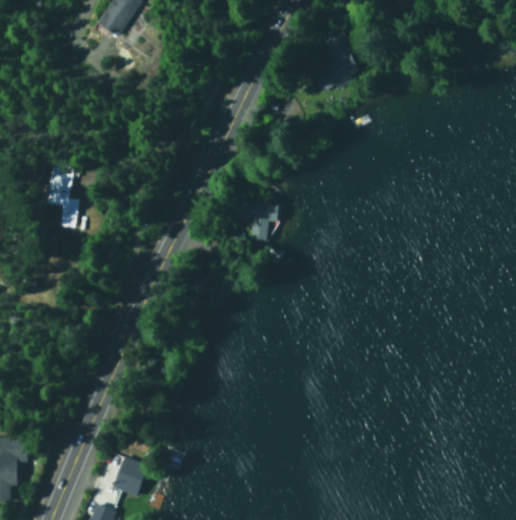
[(113,0),(97,22),(117,38),(144,1),(141,0),(113,0)]
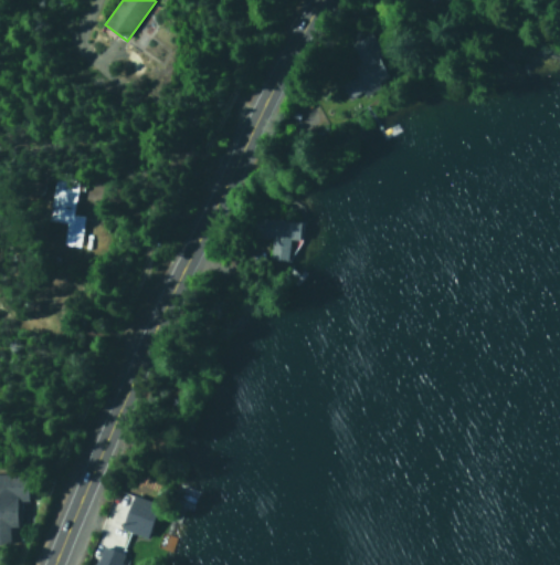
[(354,44),(362,63),(355,66),(360,77),(346,85),(352,100),(394,79),(372,34),(354,44)]
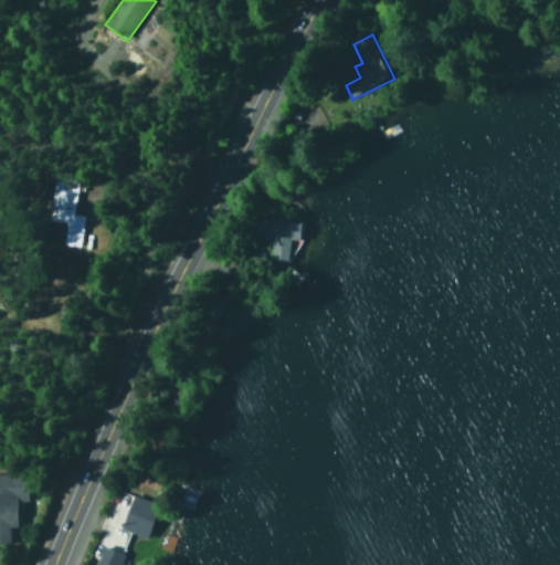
[(298,115),(308,136),(329,126),(319,105),(298,115)]
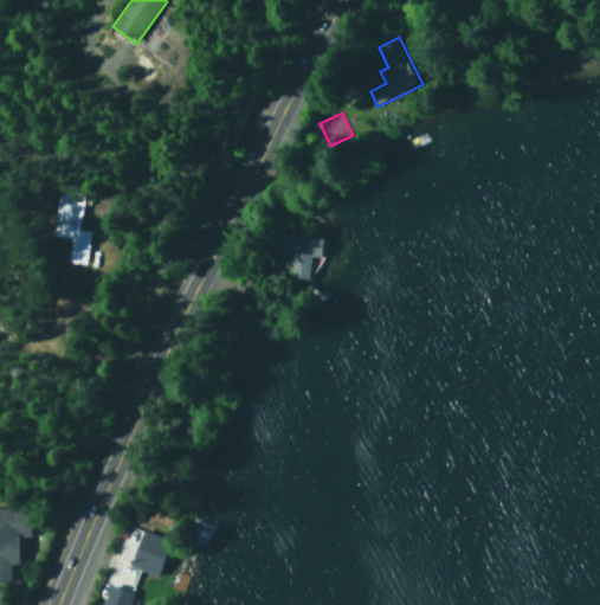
[(71,263),(89,264),(92,231),(82,230),(85,195),(59,192),(55,237),(73,239),(71,263)]
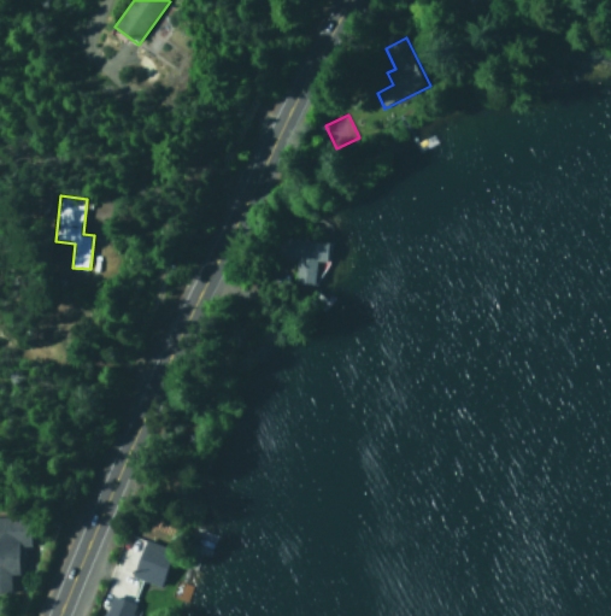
[(277,259),(298,262),(295,283),(316,286),(318,260),(330,262),(332,244),(280,238),(277,259)]
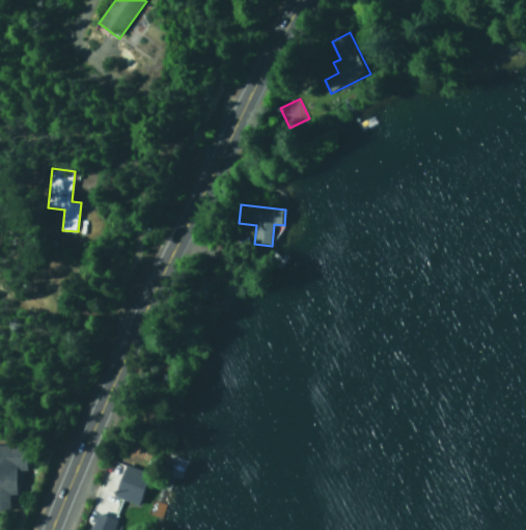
[(0,446),(0,512),(11,512),(10,496),(18,496),(18,471),(26,470),(26,446),(0,446)]
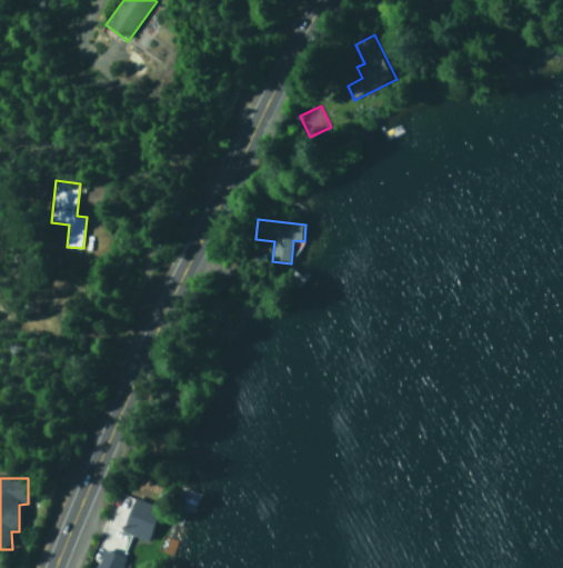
[(161,507),(134,498),(123,532),(151,541),(161,507)]
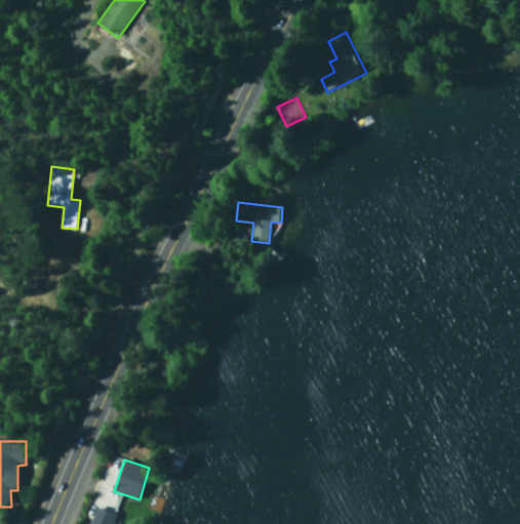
[(113,523),(117,515),(95,508),(89,523),(113,523)]
